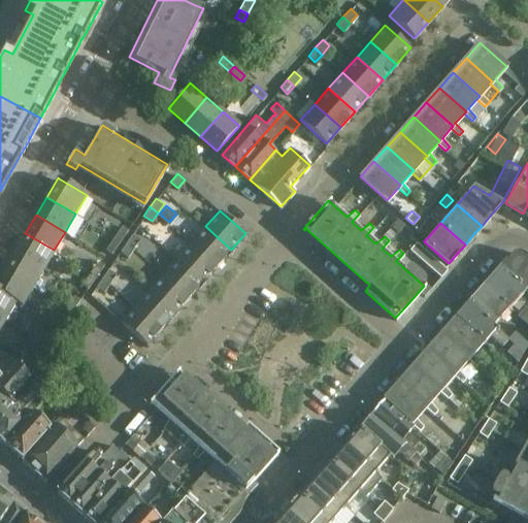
[(113,236),(119,240),(127,228),(122,224),(113,236)]
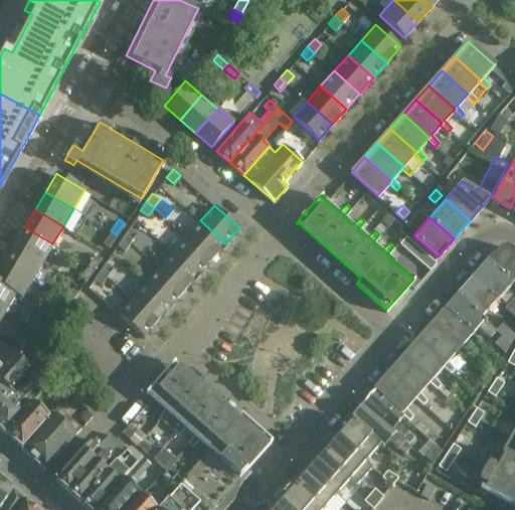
[(408,219),(401,228),(407,233),(415,224),(408,219)]
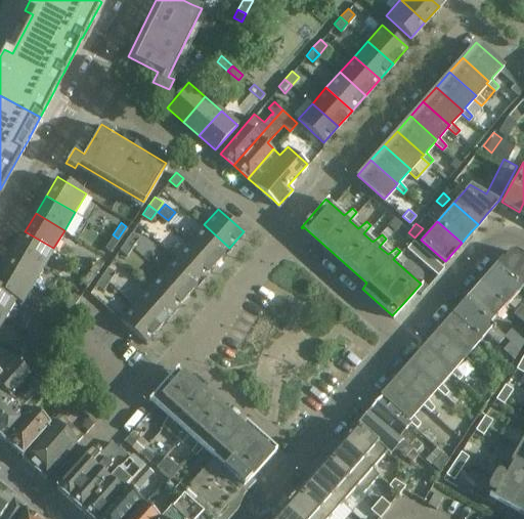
[(204,224),(189,241),(216,263),(229,248),(204,224)]
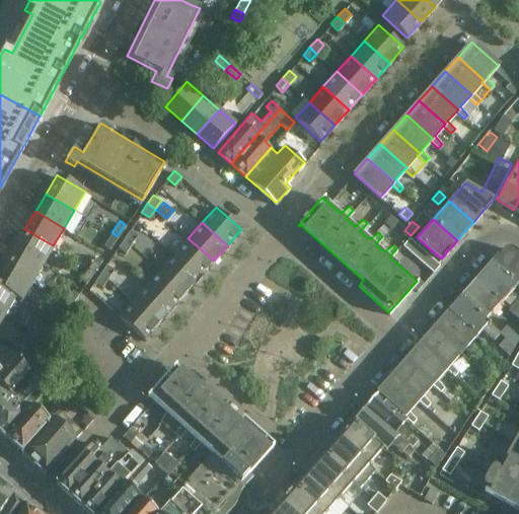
[(43,264),(53,245),(24,229),(14,246),(43,264)]
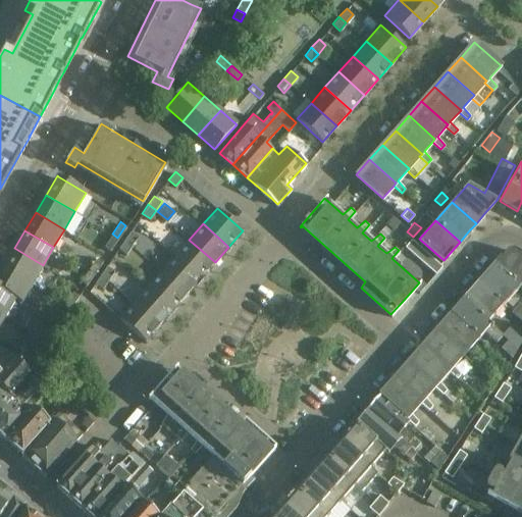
[(124,239),(132,245),(138,236),(131,230),(124,239)]
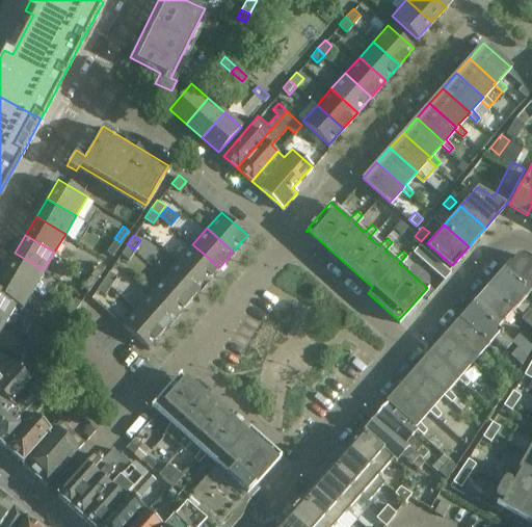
[(120,242),(114,238),(106,249),(111,254),(120,242)]
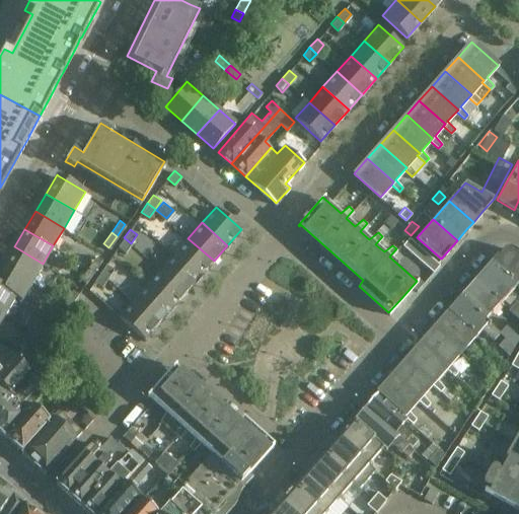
[(402,243),(433,271),(439,264),(409,236),(402,243)]
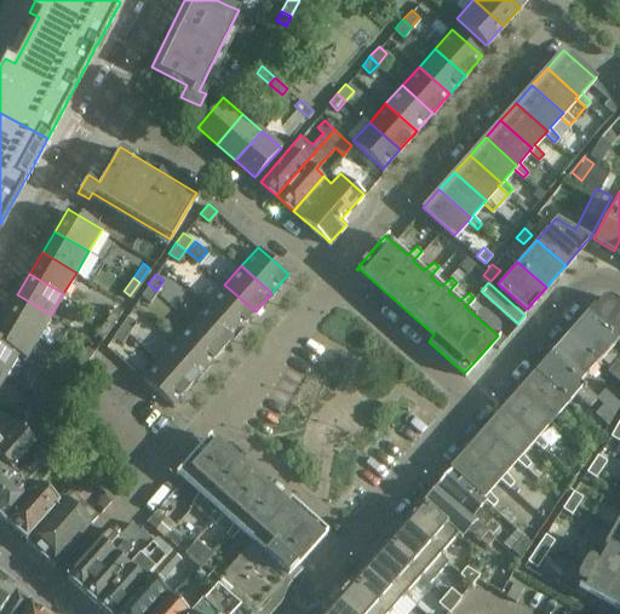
[(156,291),(148,283),(141,294),(150,300),(156,291)]
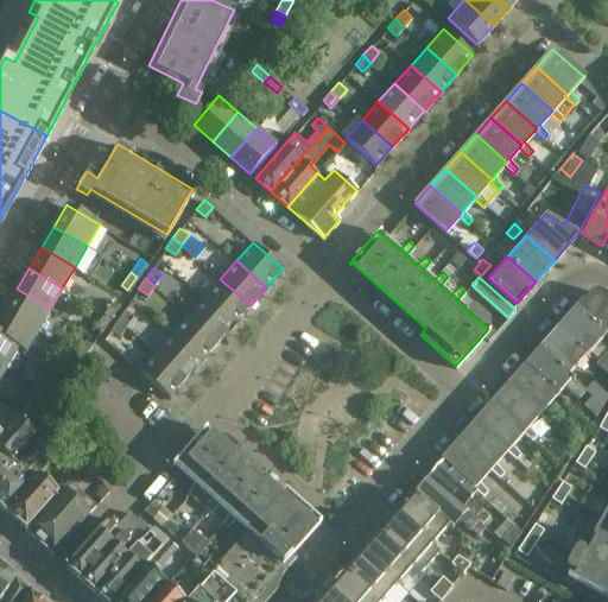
[(220,279),(204,297),(234,323),(251,305),(220,279)]
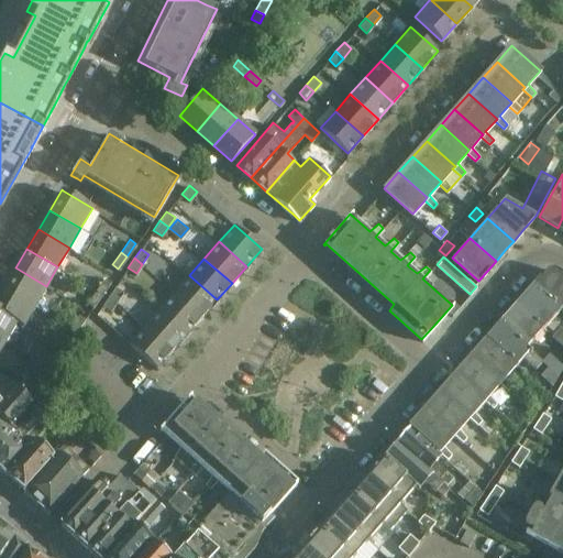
[(34,305),(46,286),(15,267),(4,287),(34,305)]
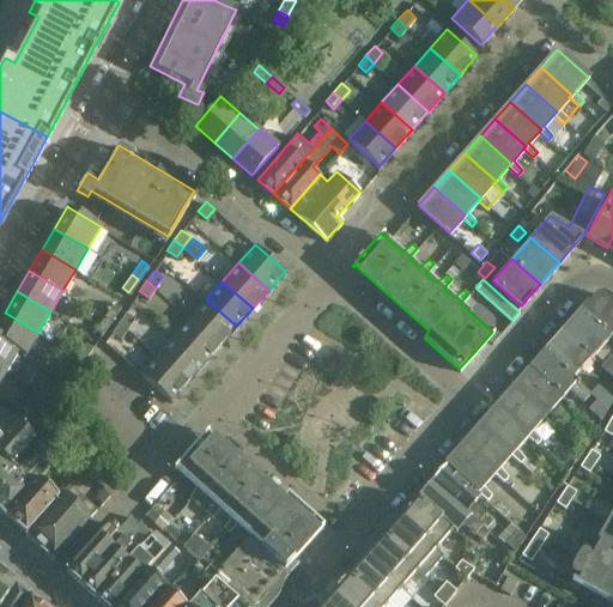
[(610,335),(612,331),(612,297),(602,292),(595,293),(581,309),(610,335)]
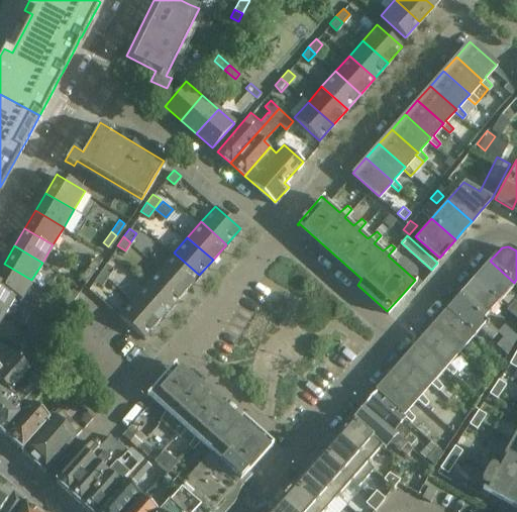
[(186,291),(199,275),(174,252),(160,268),(186,291)]
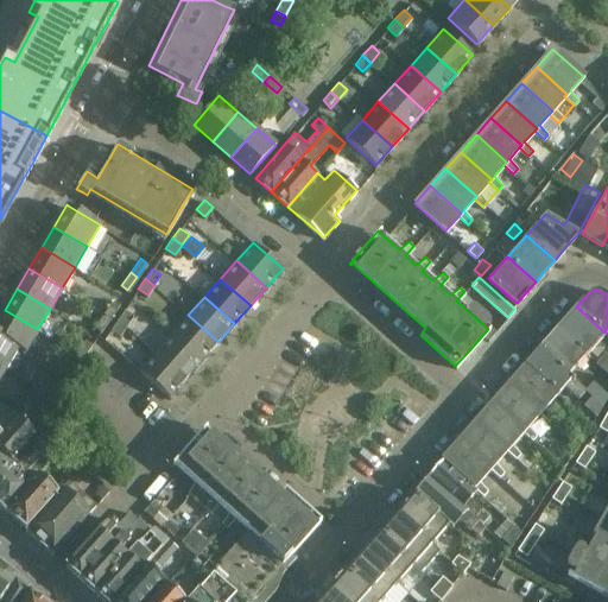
[(102,312),(109,317),(119,303),(112,298),(102,312)]
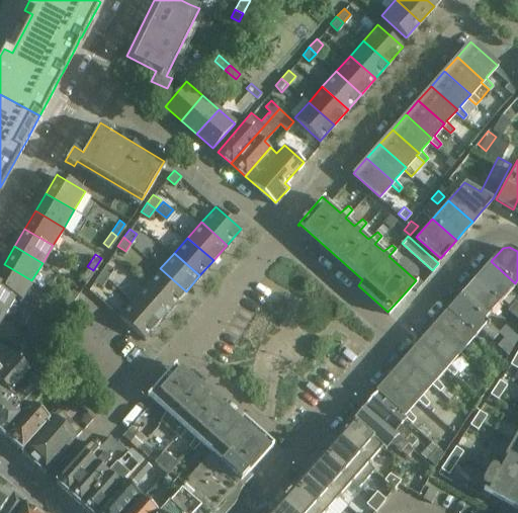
[(500,301),(515,283),(491,261),(476,279),(500,301)]
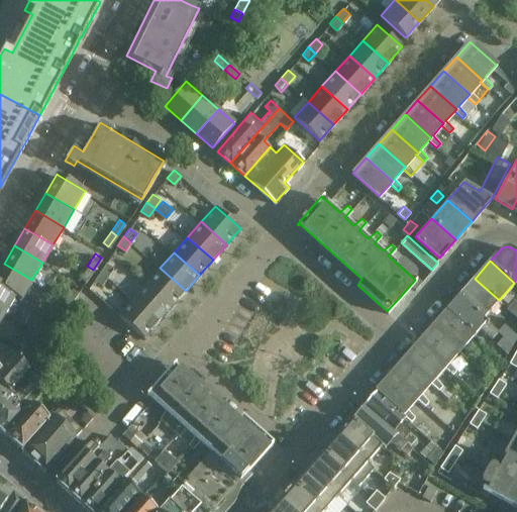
[(100,271),(107,276),(113,268),(106,262),(100,271)]
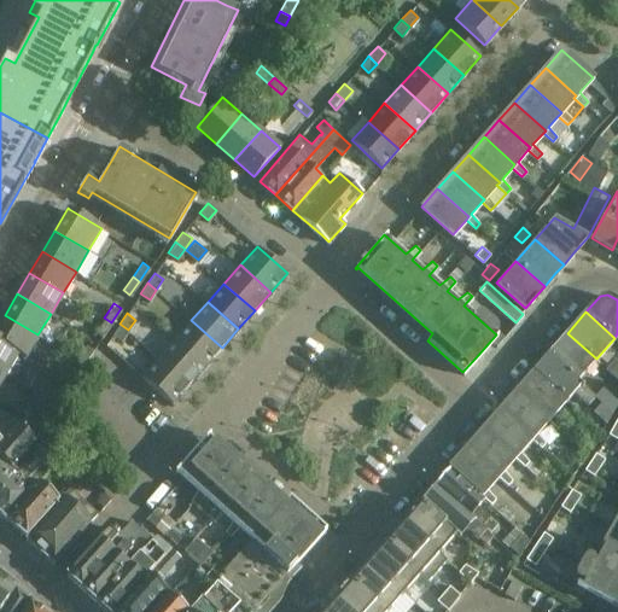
[(5,315),(0,322),(0,341),(18,351),(17,353),(24,357),(38,334),(5,315)]
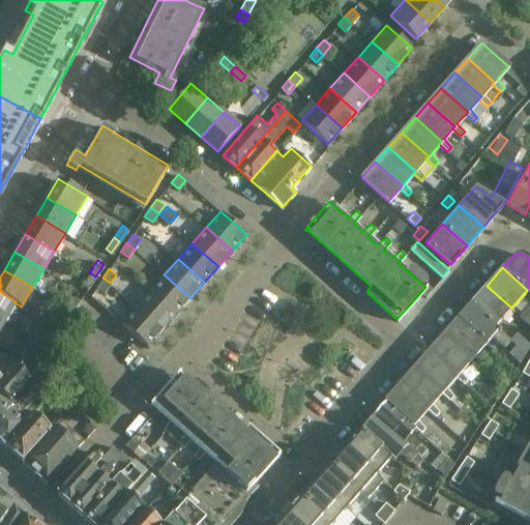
[(95,276),(89,272),(82,284),(87,288),(95,276)]
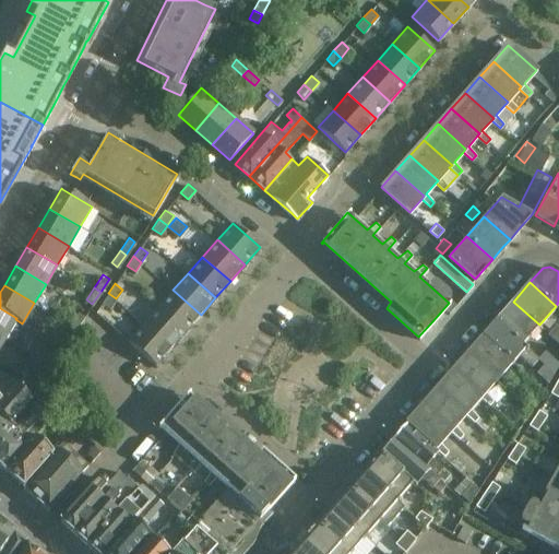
[(186,331),(201,315),(173,290),(158,306),(186,331)]
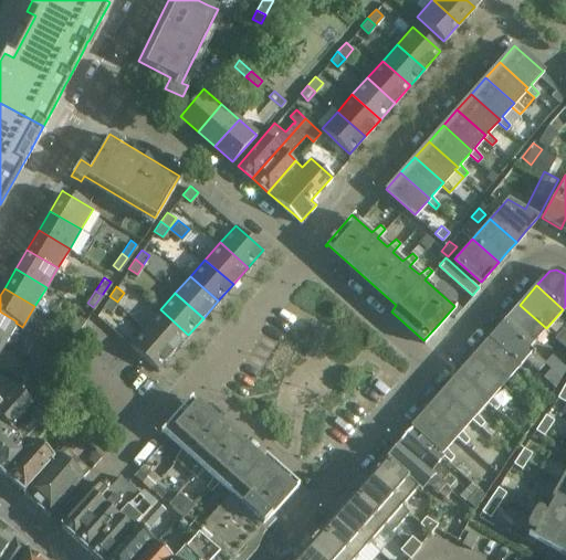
[(117,302),(109,296),(103,306),(111,312),(117,302)]
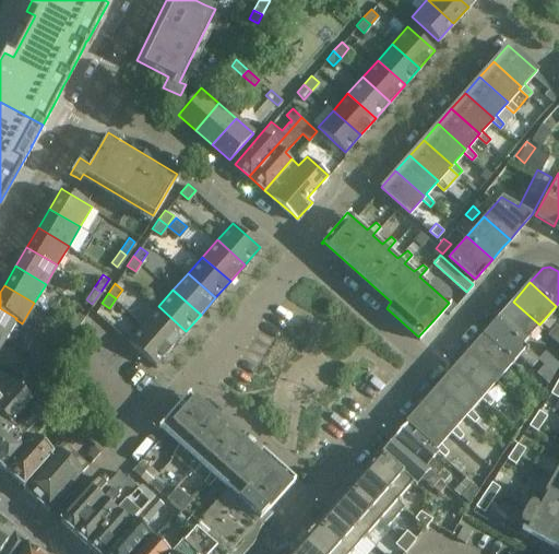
[(522,344),(539,325),(513,302),(496,321),(522,344)]
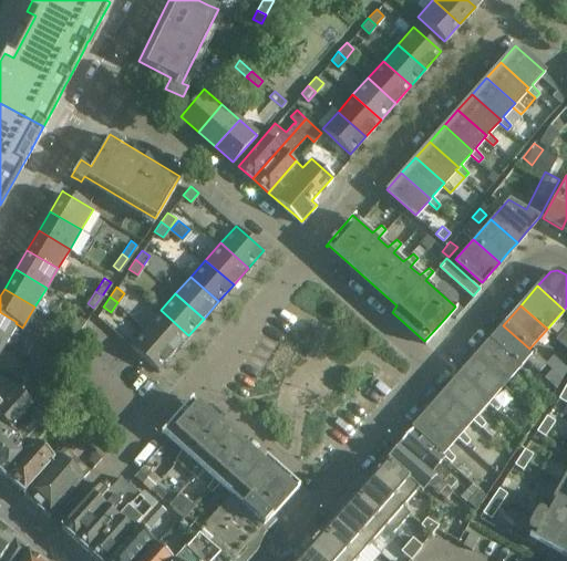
[(173,352),(188,335),(161,310),(145,328),(173,352)]
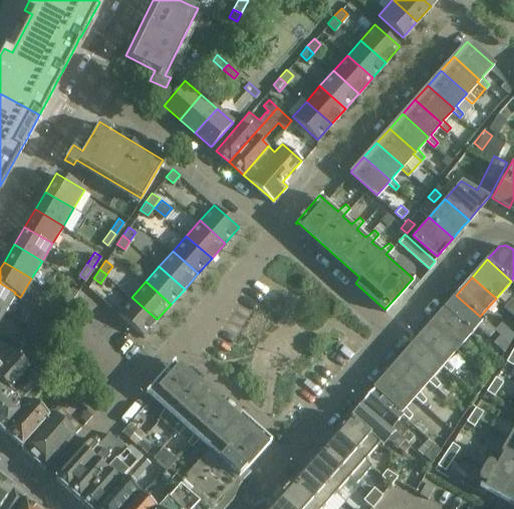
[(0,307),(4,310),(14,293),(15,292),(0,283),(0,307)]
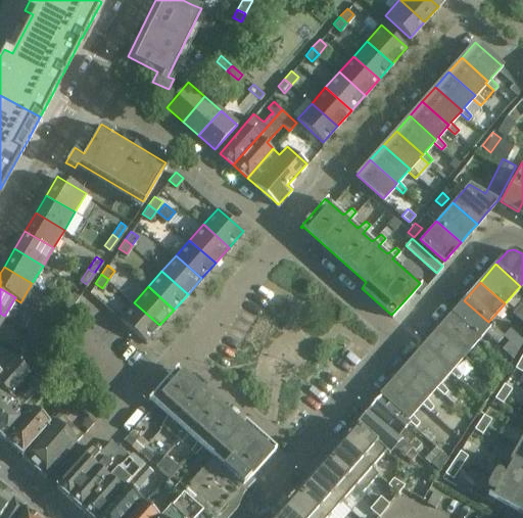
[(64,303),(70,308),(79,295),(73,291),(64,303)]
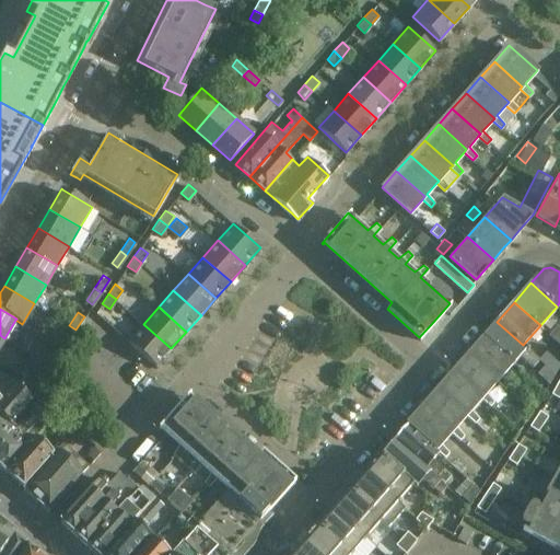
[(538,358),(523,345),(497,322),(485,335),(514,361),(521,354),(533,365),(538,358)]
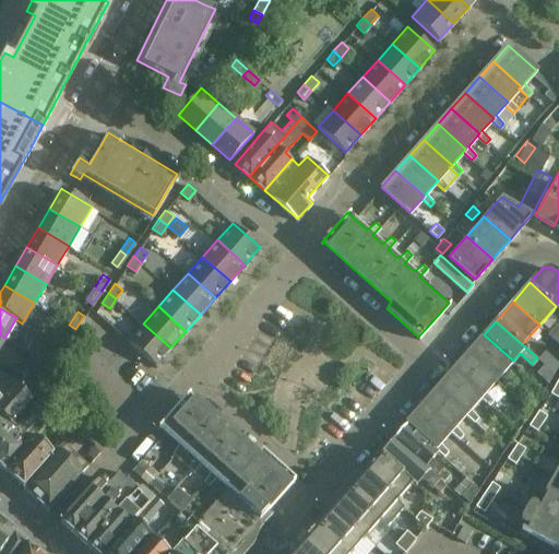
[(143,323),(128,340),(156,365),(170,348),(143,323)]
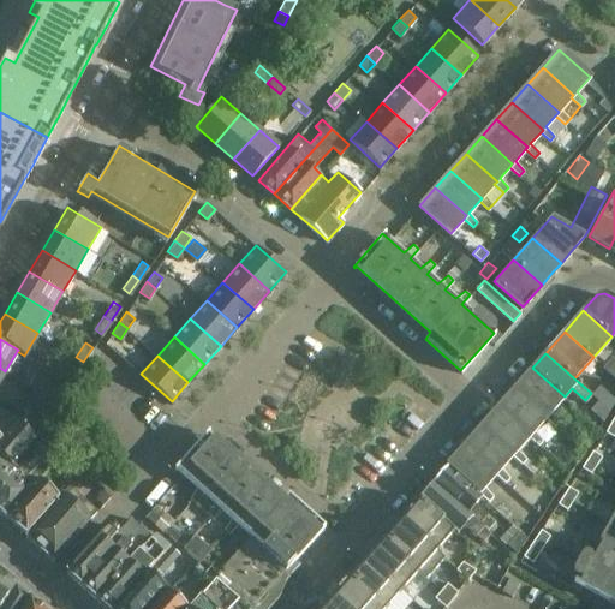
[(83,362),(76,357),(66,370),(73,375),(83,362)]
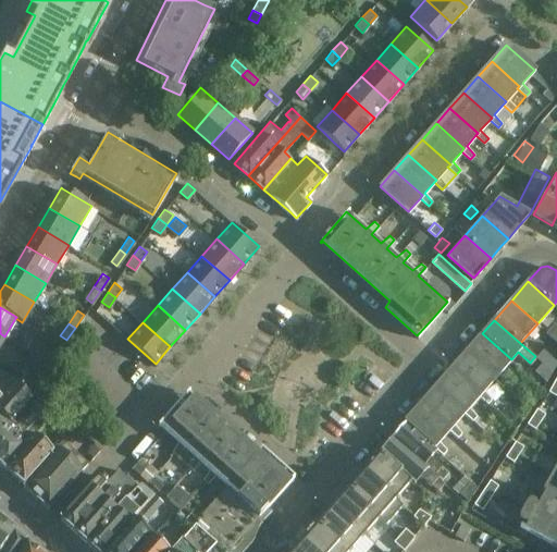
[(482,333),(466,351),(495,377),(504,385),(508,380),(500,371),(511,359),(482,333)]
